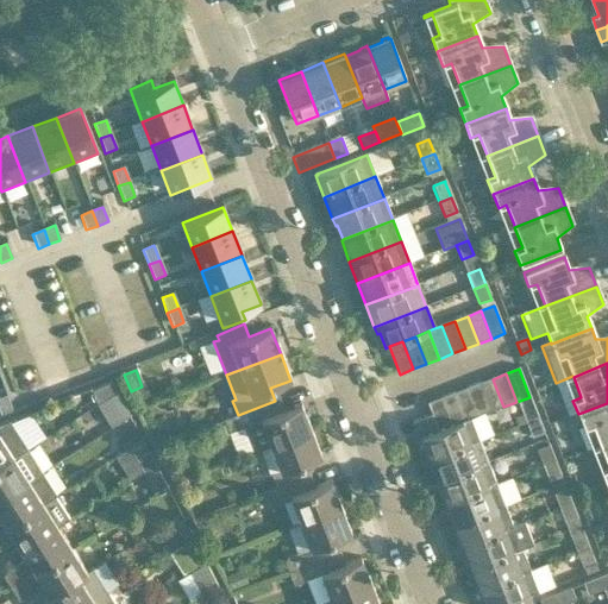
[(480,384),(490,413),(503,407),(493,379),(480,384)]
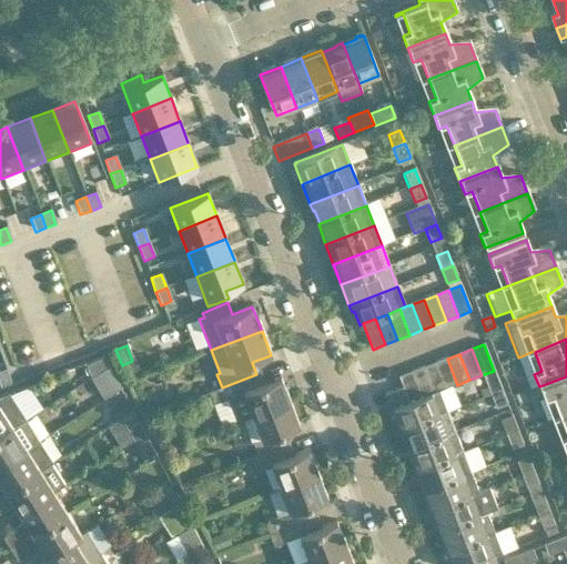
[(103,359),(84,365),(91,380),(109,369),(103,359)]
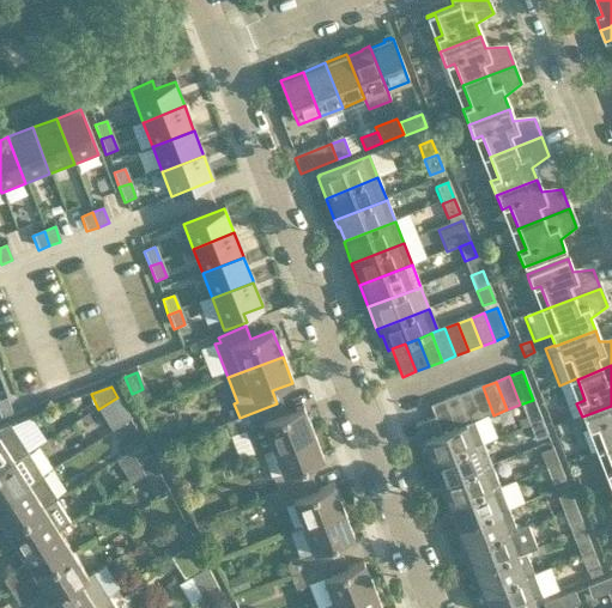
[(470,391),(480,420),(488,418),(494,415),(483,387),(470,391)]
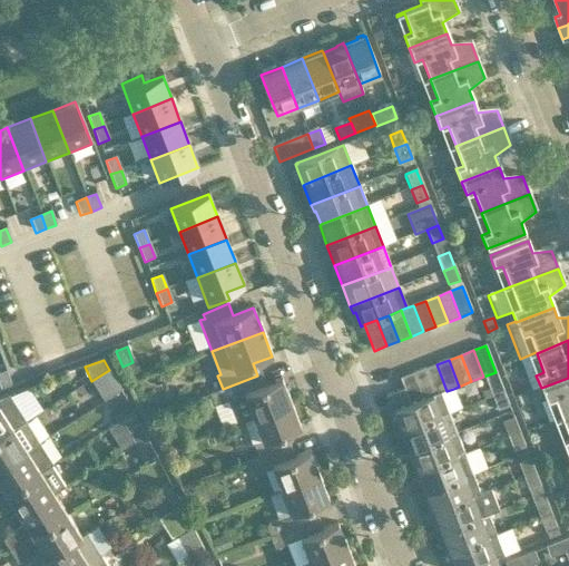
[(123,367),(121,367),(128,383),(141,378),(135,361),(133,362),(123,367)]
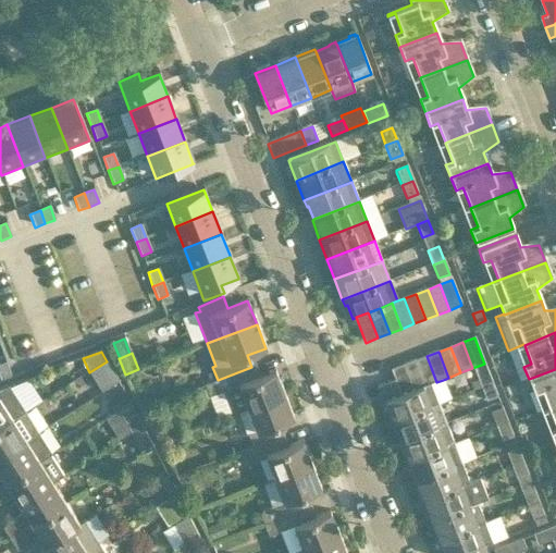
[(430,383),(430,384),(436,382),(427,356),(415,361),(424,385),(430,383)]
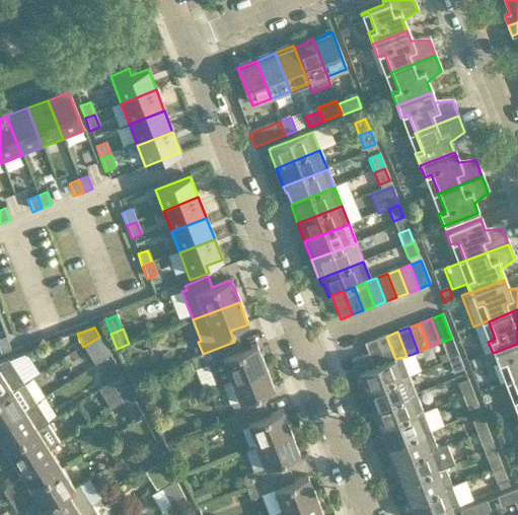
[(386,337),(375,341),(384,364),(395,359),(386,337)]
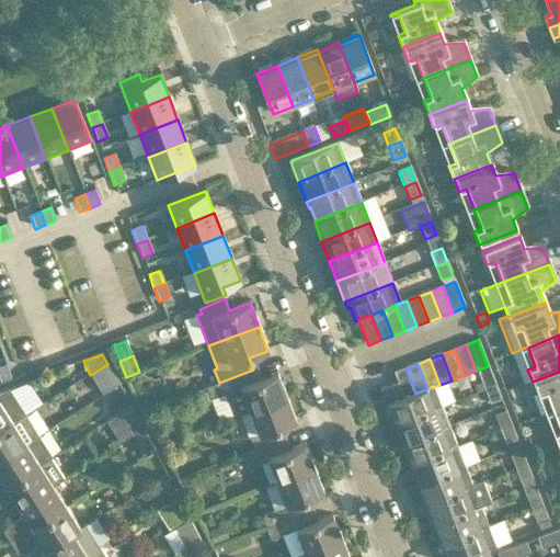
[(6,365),(0,367),(0,383),(11,379),(6,365)]
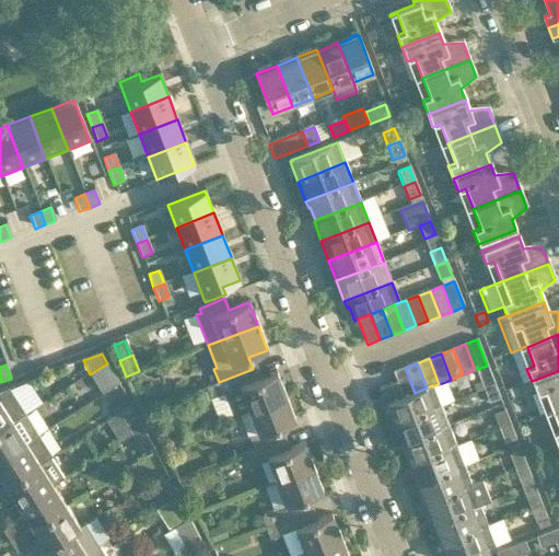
[(487,366),(475,370),(482,390),(495,385),(487,366)]
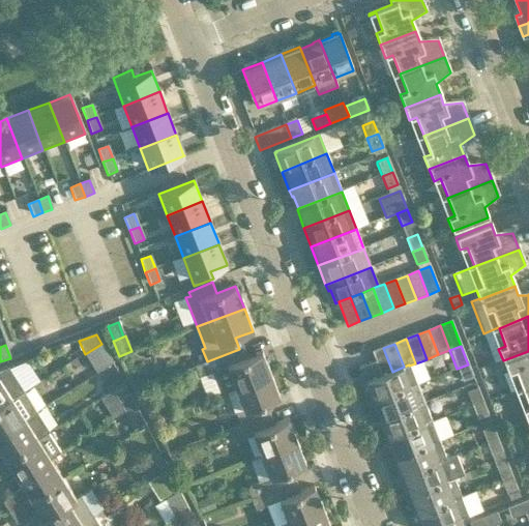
[(372,352),(376,363),(381,376),(392,372),(383,348),(372,352)]
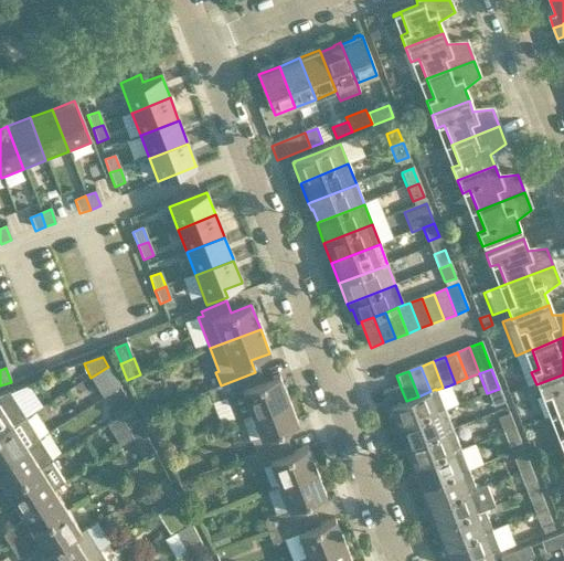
[(255,372),(208,390),(213,403),(226,398),(235,421),(252,415),(288,401),(279,377),(259,384),(255,372)]
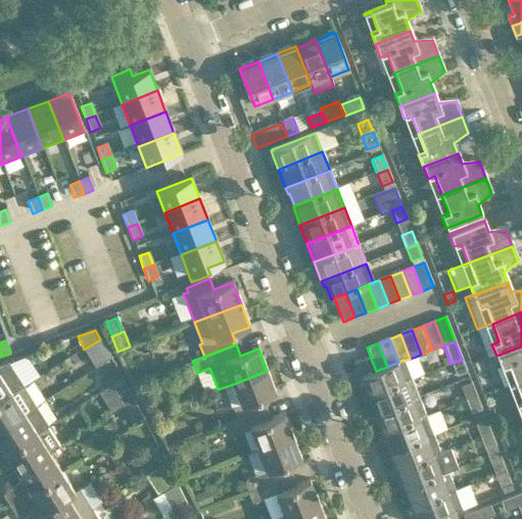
[(501,368),(495,370),(503,389),(516,384),(521,382),(521,345),(521,346),(496,356),(501,368)]
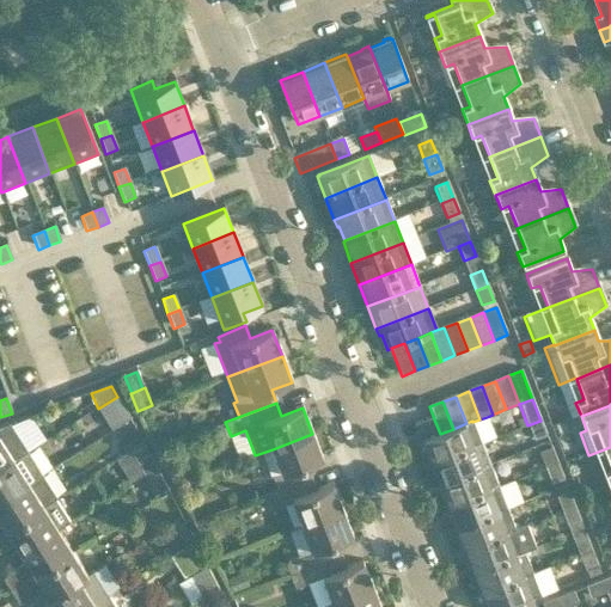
[(434,420),(415,427),(429,464),(481,443),(495,439),(487,417),(480,420),(472,422),(472,421),(466,423),(453,429),(440,434),(434,420)]
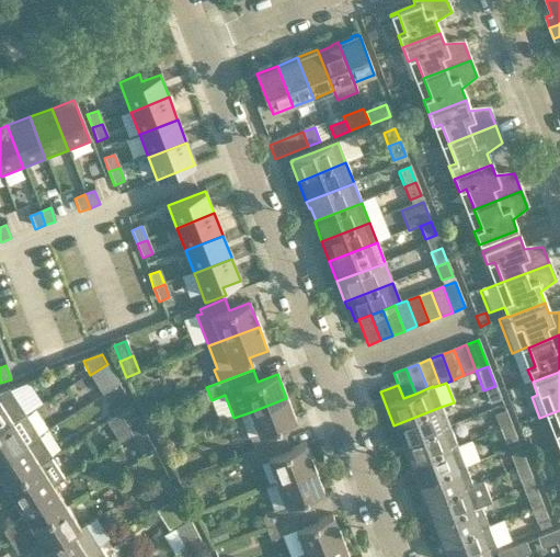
[(495,386),(483,390),(489,405),(500,400),(495,386)]
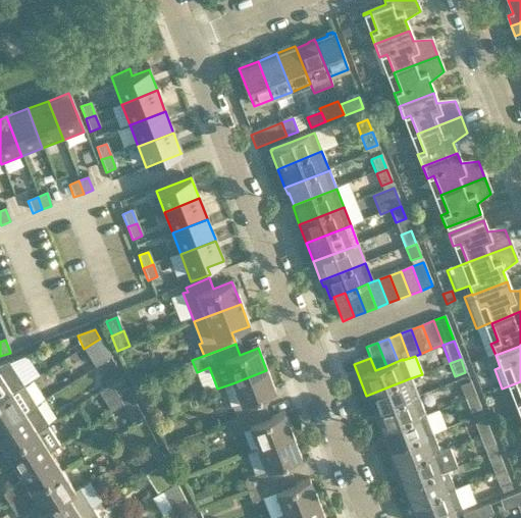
[(472,363),(477,381),(495,377),(490,359),(472,363)]
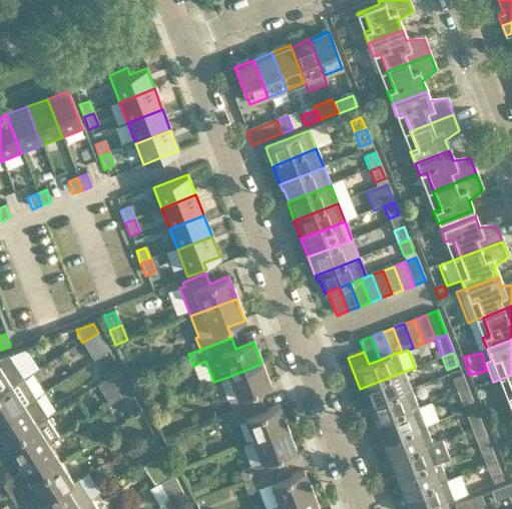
[(0,394),(22,381),(7,357),(0,359),(0,394)]
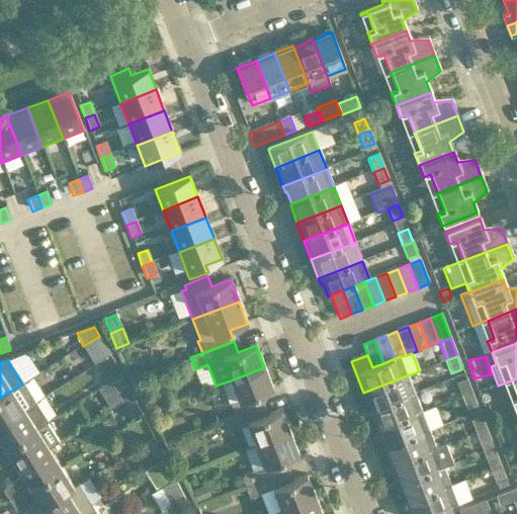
[(140,362),(126,367),(132,380),(145,375),(140,362)]
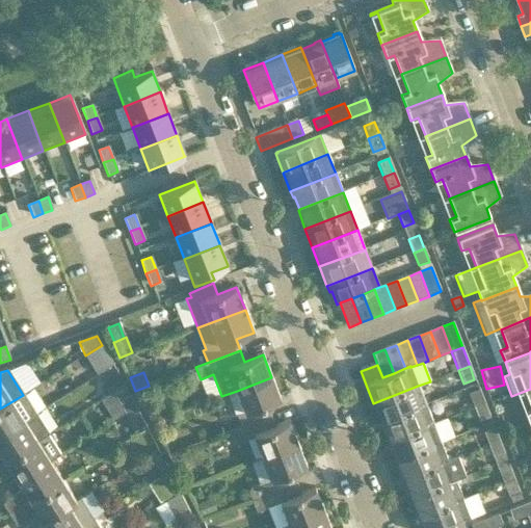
[(104,381),(103,390),(108,396),(117,388),(110,377),(104,381)]
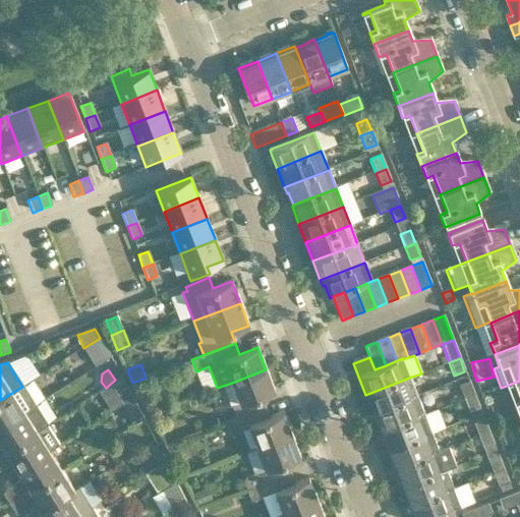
[(232,407),(236,418),(261,409),(256,398),(275,392),(266,369),(232,383),(240,403),(232,407)]
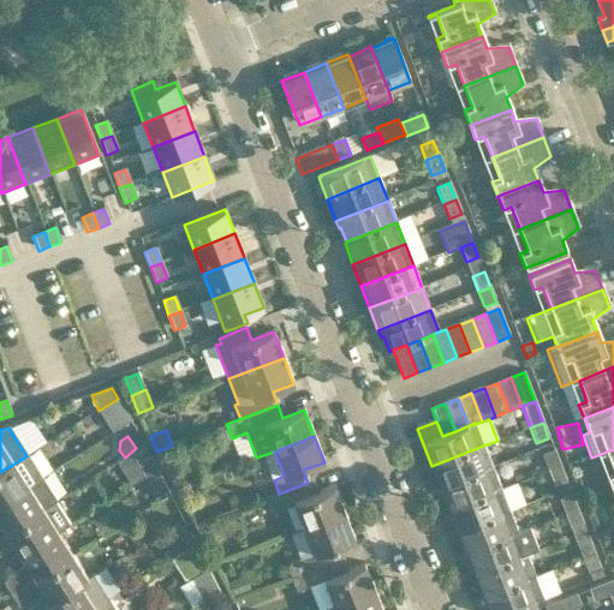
[(436,473),(442,488),(493,467),(483,446),(431,466),(434,474),(436,473)]
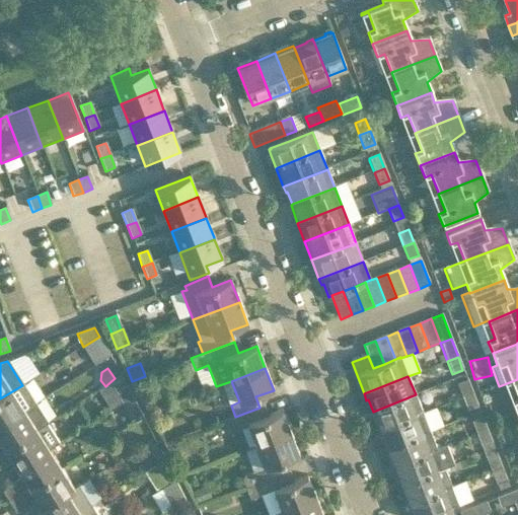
[(456,385),(461,398),(471,394),(467,381),(456,385)]
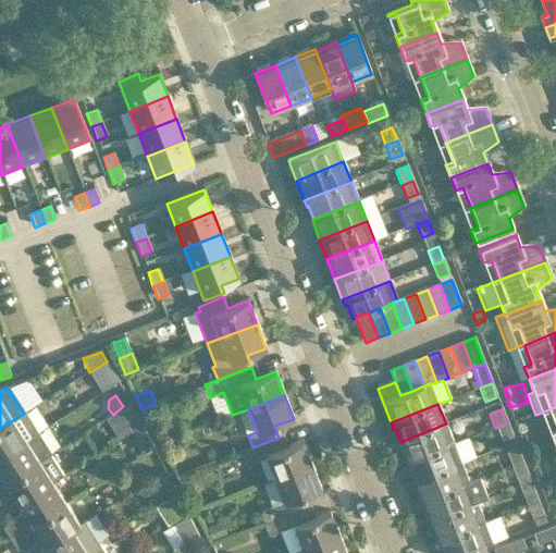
[(0,457),(37,434),(24,414),(0,428),(0,457)]
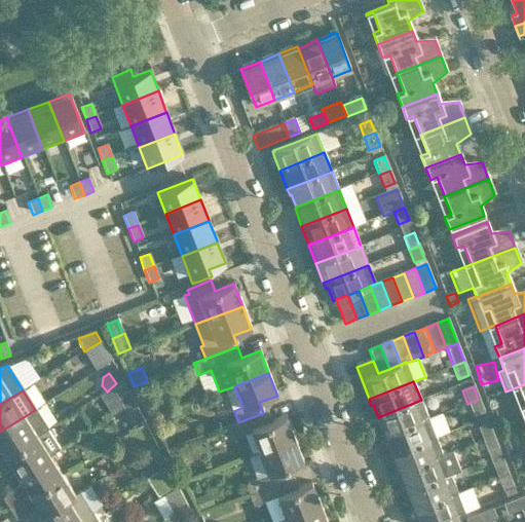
[(114,400),(121,411),(134,403),(126,393),(114,400)]
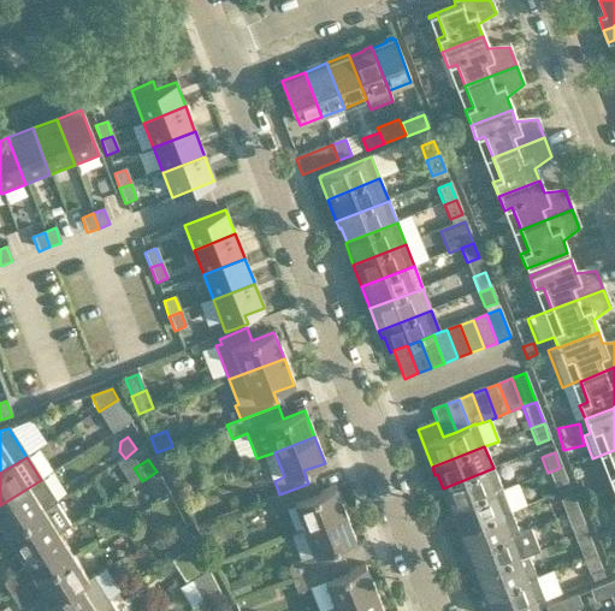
[(441,490),(449,511),(502,491),(494,468),(443,488),(441,490)]
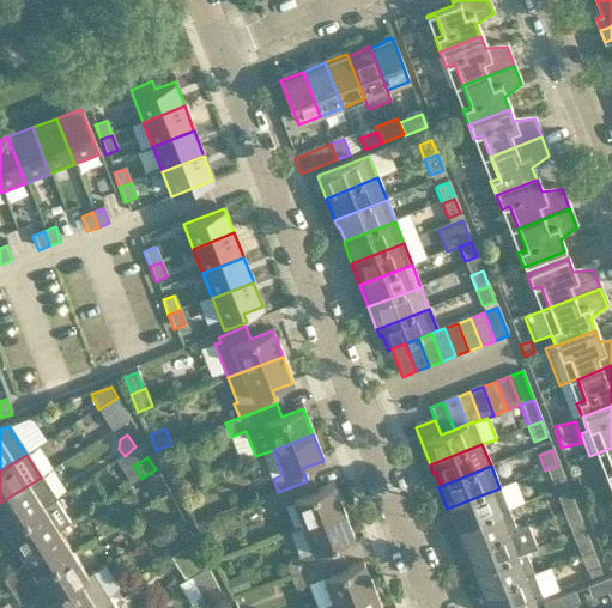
[(557,466),(545,470),(551,486),(563,481),(557,466)]
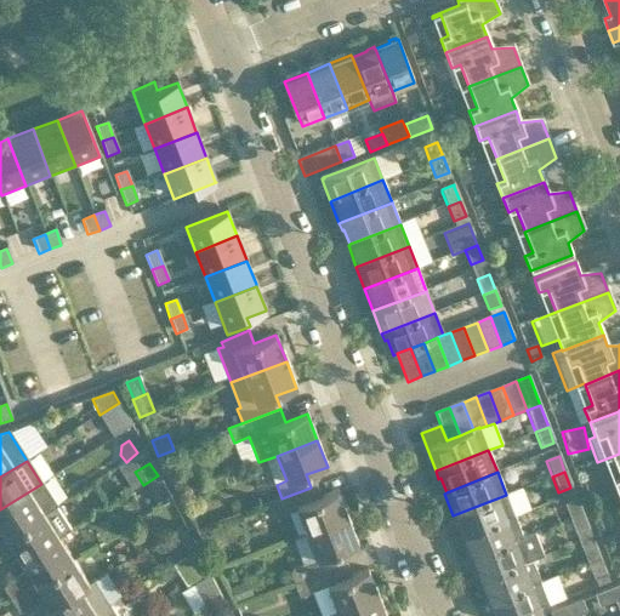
[(158,475),(143,485),(157,507),(171,498),(158,475)]
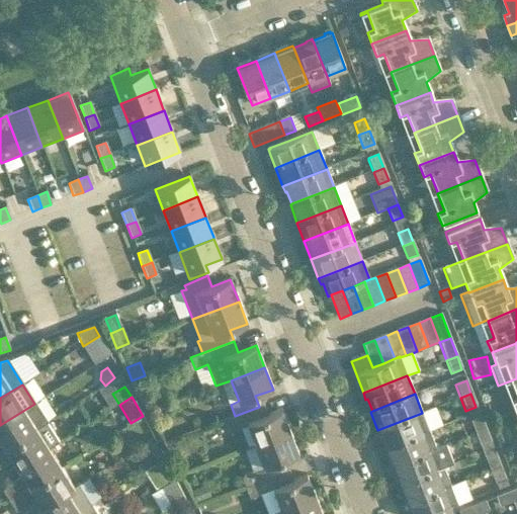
[(0,452),(46,424),(47,423),(34,404),(0,425),(0,452)]
